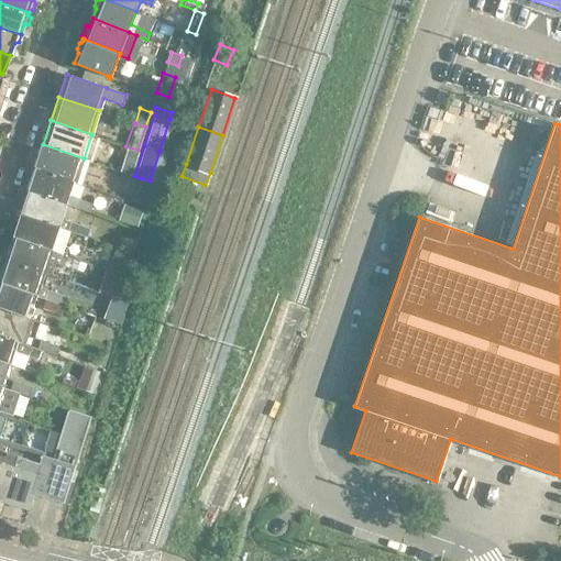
[(43,144),(35,167),(72,180),(75,182),(80,184),(89,161),(84,158),(43,144)]
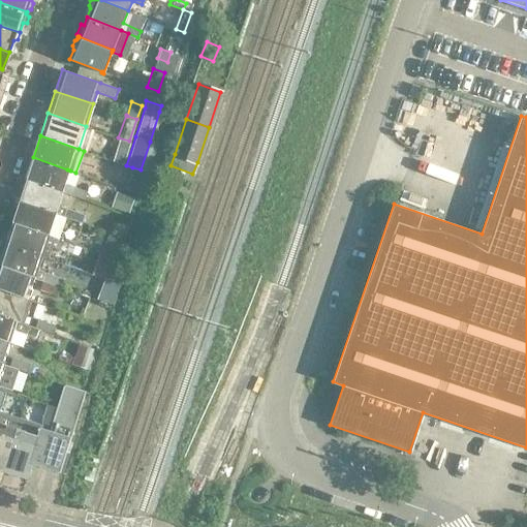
[(110,158),(123,161),(126,152),(113,148),(110,158)]
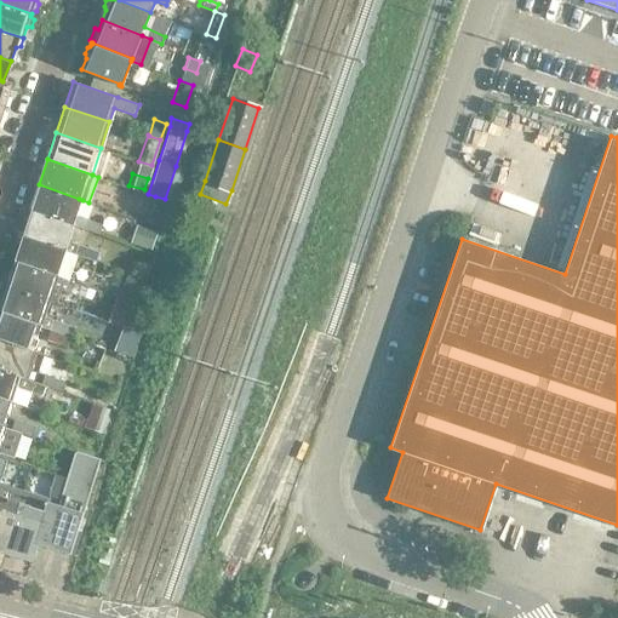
[(35,200),(32,210),(74,224),(74,225),(96,232),(99,222),(76,215),(83,200),(79,199),(39,184),(40,186),(40,187),(38,188),(35,195),(35,200)]
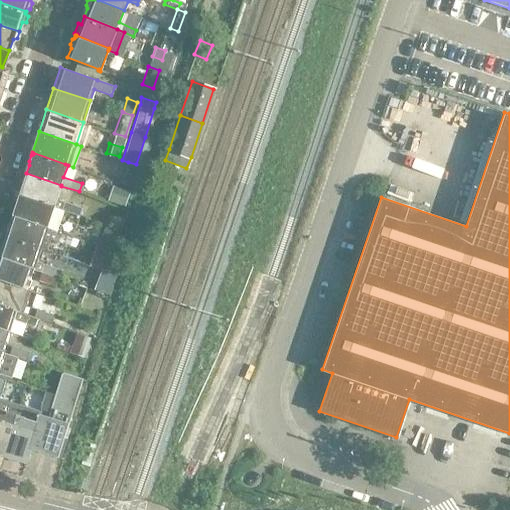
[(133,187),(140,166),(128,162),(121,183),(133,187)]
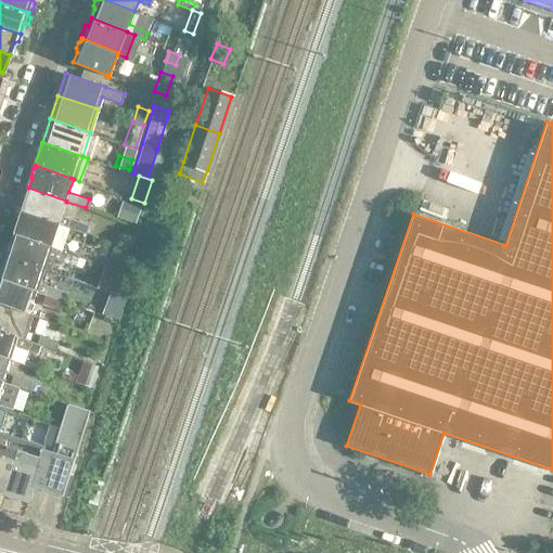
[(25,201),(22,210),(59,223),(66,226),(68,227),(85,232),(88,223),(68,217),(62,215),(66,202),(66,201),(28,188),(28,190),(26,192),(24,196),(25,201)]
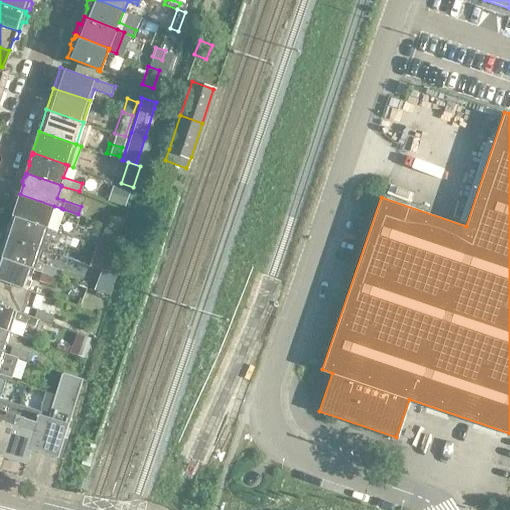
[(109,185),(104,199),(123,206),(128,191),(109,185)]
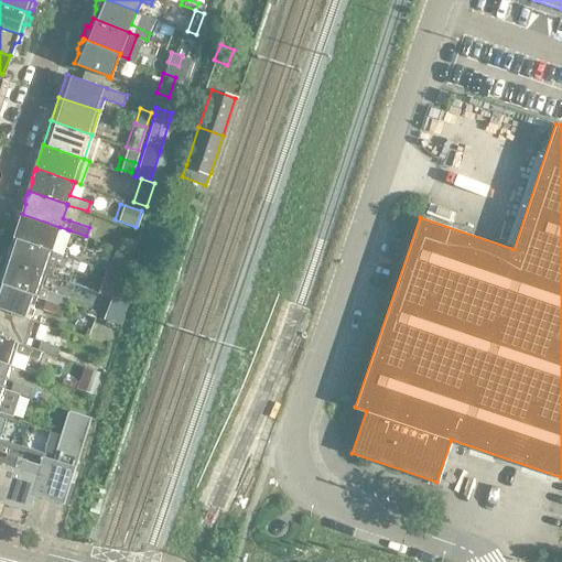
[(12,237),(61,254),(62,254),(69,230),(60,227),(22,214),(21,216),(19,217),(18,222),(18,226),(14,236),(13,235),(12,237)]
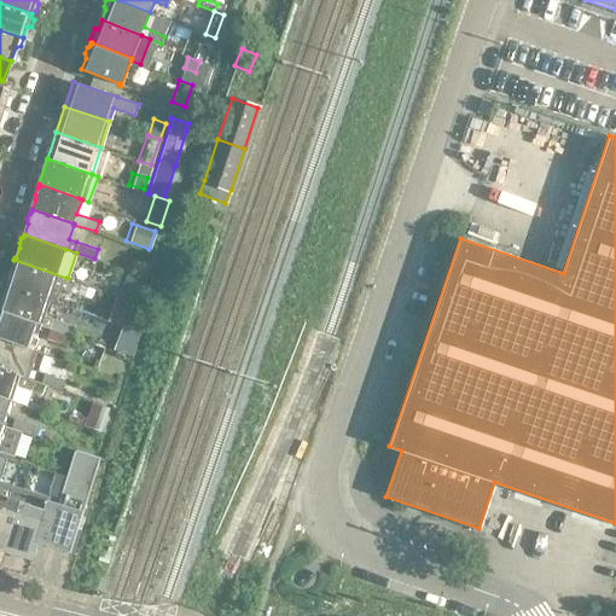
[(13,260),(6,284),(50,300),(54,285),(76,292),(80,283),(68,278),(67,278),(13,260)]
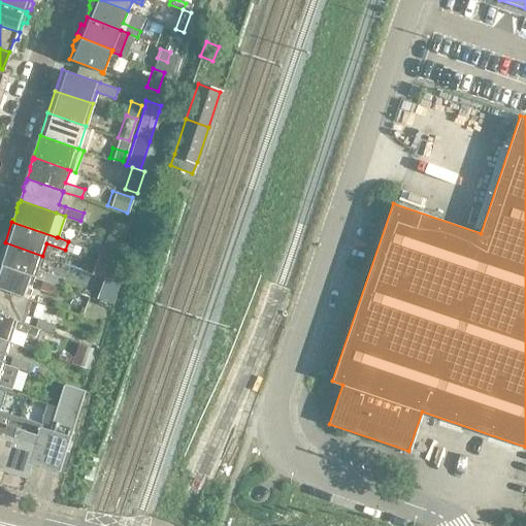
[(120,257),(126,236),(106,229),(99,250),(120,257)]
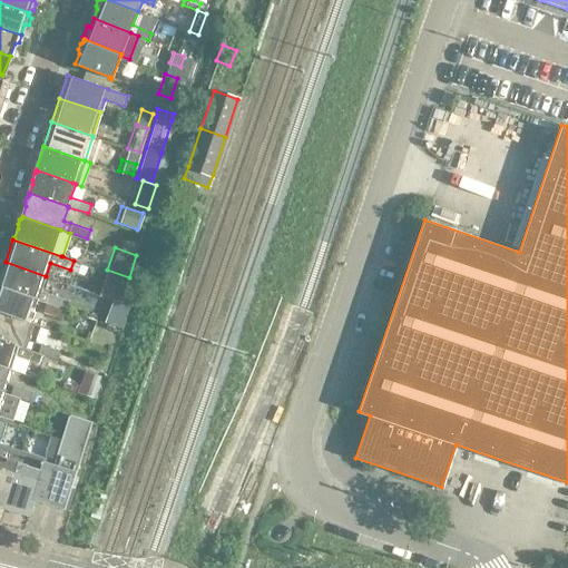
[(0,285),(37,299),(37,300),(46,302),(58,306),(65,309),(68,300),(47,292),(41,290),(46,276),(6,262),(0,277),(0,285)]
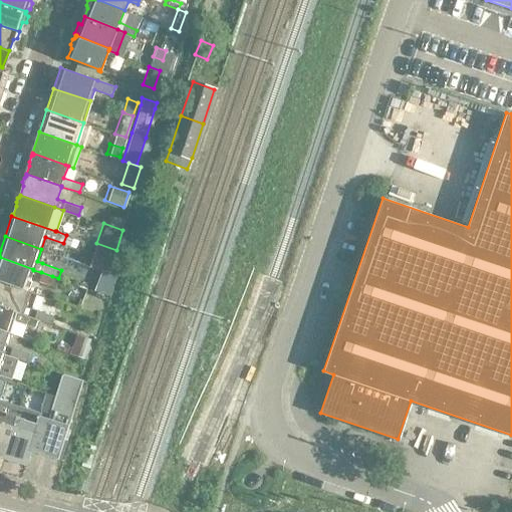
[(0,280),(26,290),(23,288),(27,276),(30,277),(33,270),(33,269),(0,257),(0,280)]
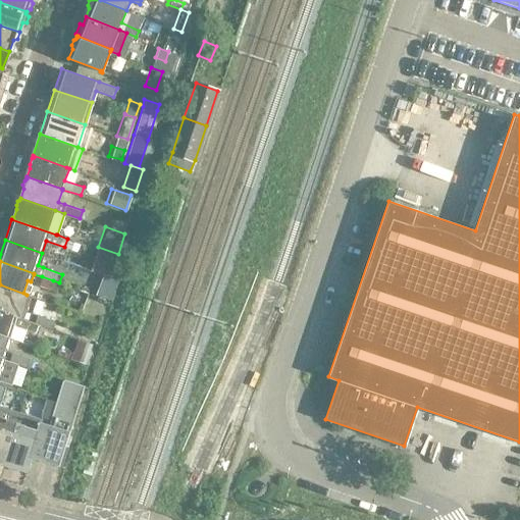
[(114,277),(118,267),(106,263),(102,273),(114,277)]
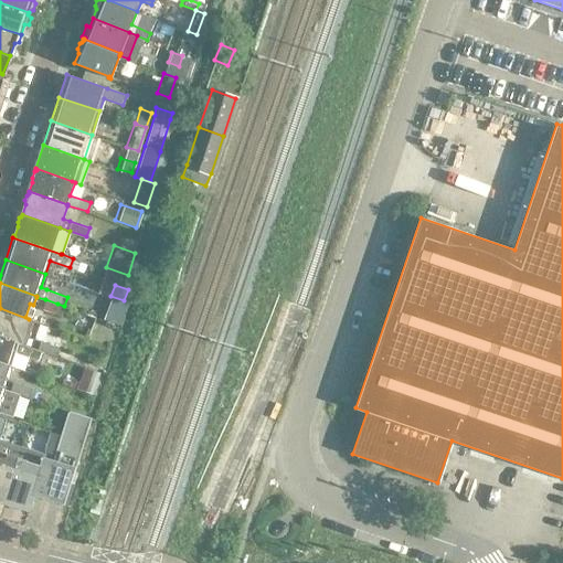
[(107,307),(103,318),(116,322),(120,312),(124,300),(110,296),(107,307)]
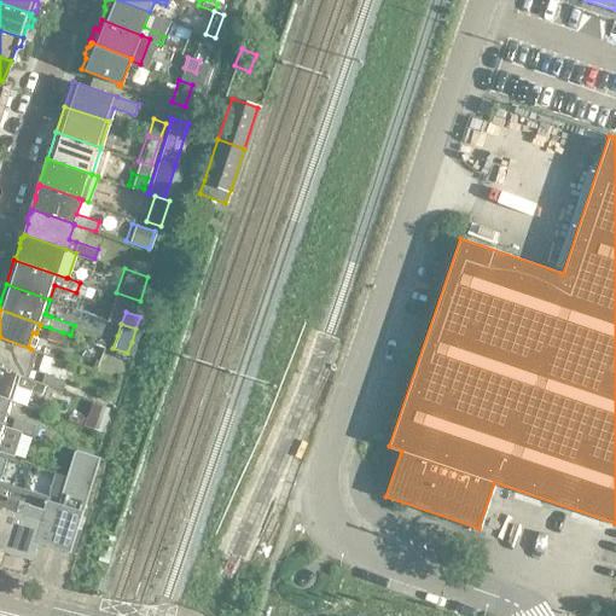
[(63,332),(50,327),(46,337),(60,341),(63,332)]
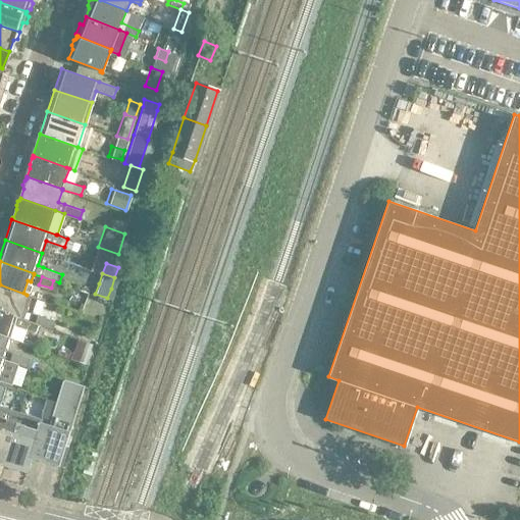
[(0,310),(16,316),(19,317),(23,318),(26,311),(32,313),(37,298),(27,295),(0,284),(0,310)]
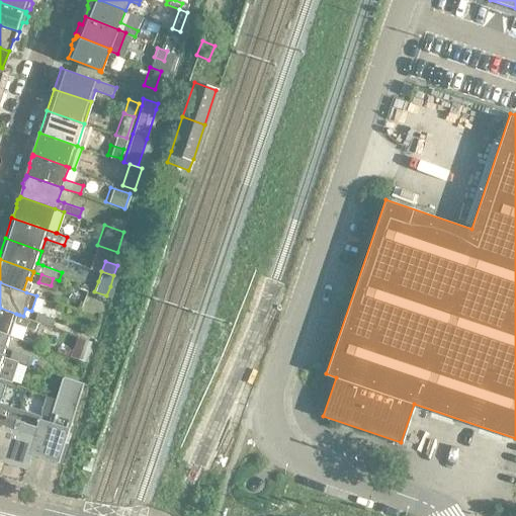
[(0,329),(9,333),(21,337),(24,328),(25,326),(39,331),(43,323),(33,320),(23,316),(19,315),(16,314),(0,308),(0,329)]
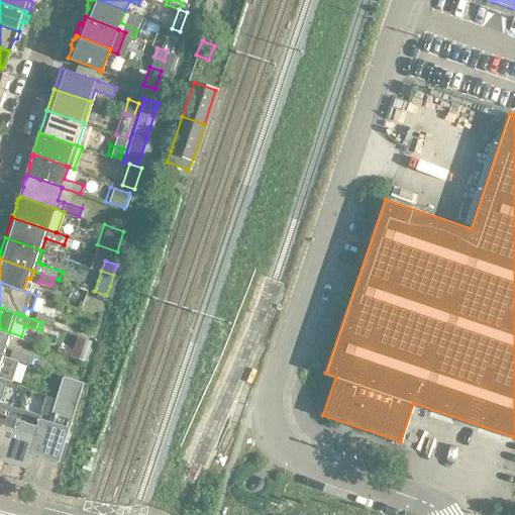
[(36,310),(33,319),(42,322),(50,325),(54,317),(36,310)]
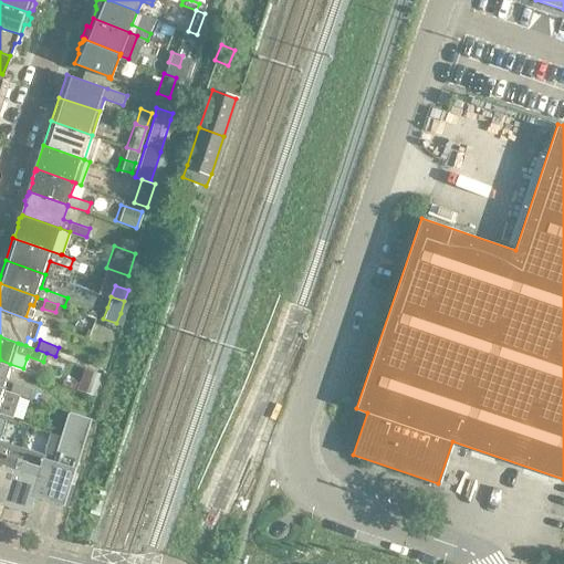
[(0,386),(3,387),(10,364),(0,359),(0,386)]
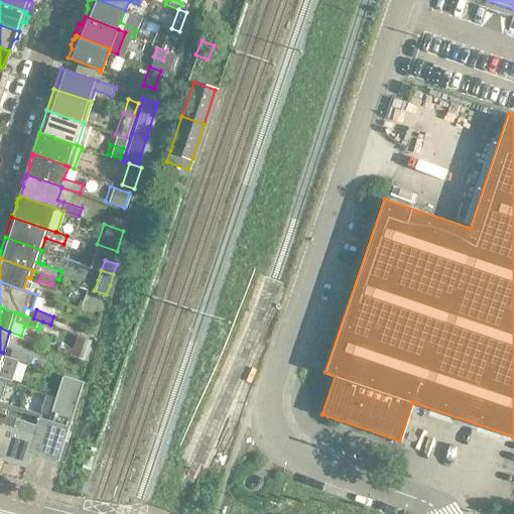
[(72,353),(86,358),(92,339),(78,334),(72,353)]
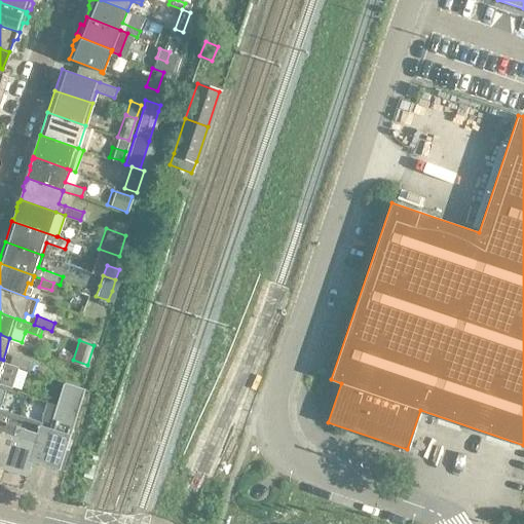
[(8,362),(15,364),(27,368),(30,361),(10,353),(8,362)]
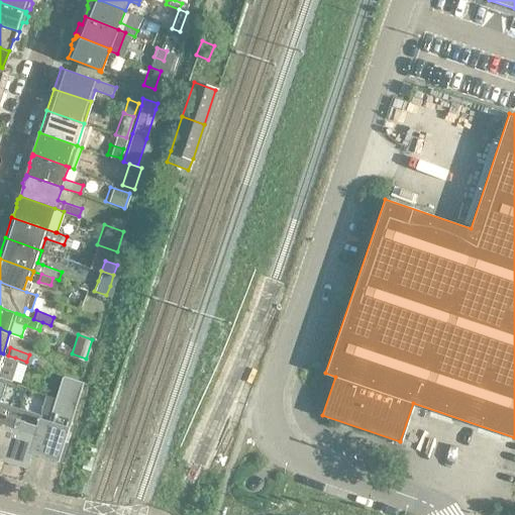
[(36,429),(28,452),(58,460),(82,381),(62,375),(61,376),(47,420),(37,417),(34,429),(36,429)]
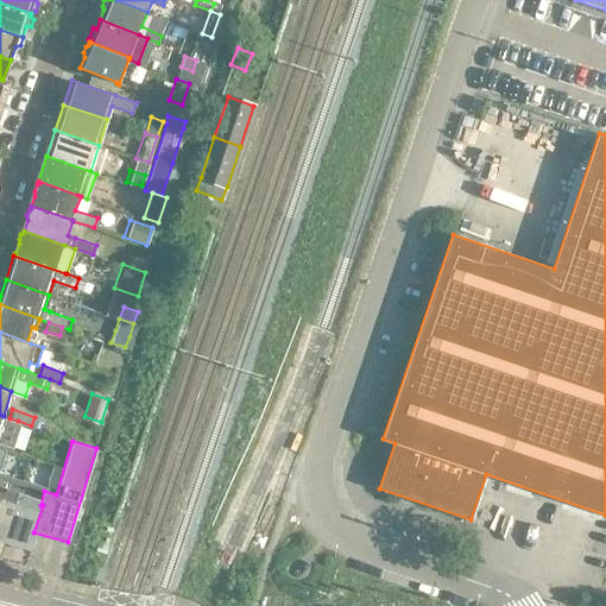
[(0,467),(0,537),(4,538),(17,492),(18,492),(24,474),(0,467)]
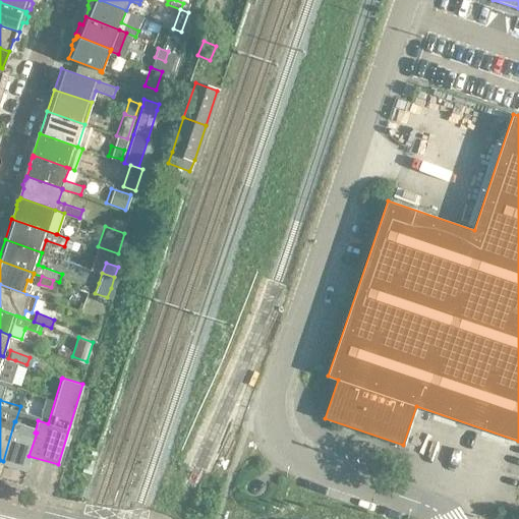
[(14,421),(3,461),(25,468),(29,456),(37,433),(35,433),(32,431),(23,428),(24,424),(15,421),(14,421)]
